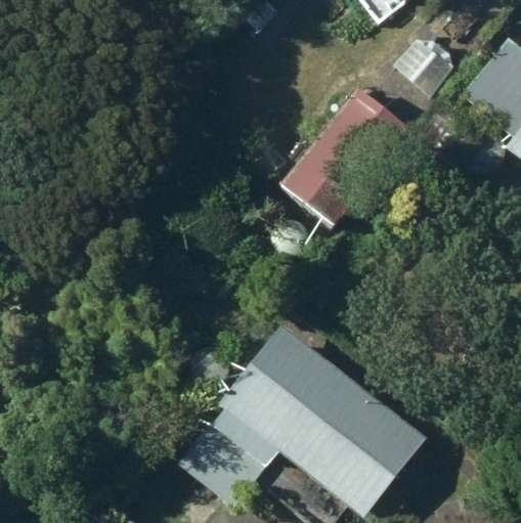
[(241,0),(232,9),(258,31),(276,9),(266,0),(241,0)]
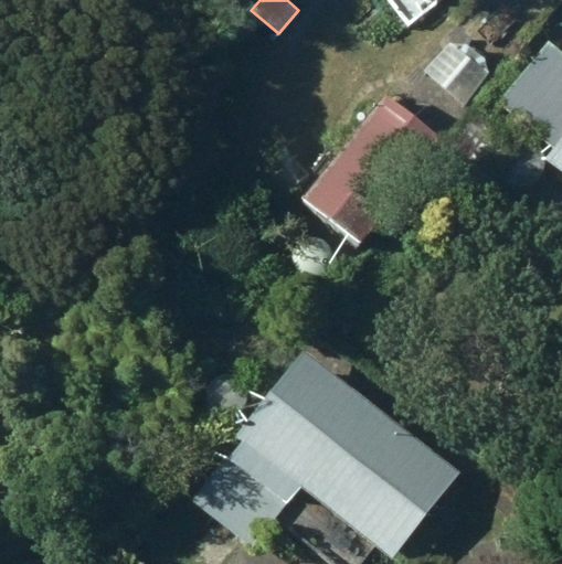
[(384,0),(403,23),(434,0),(384,0)]
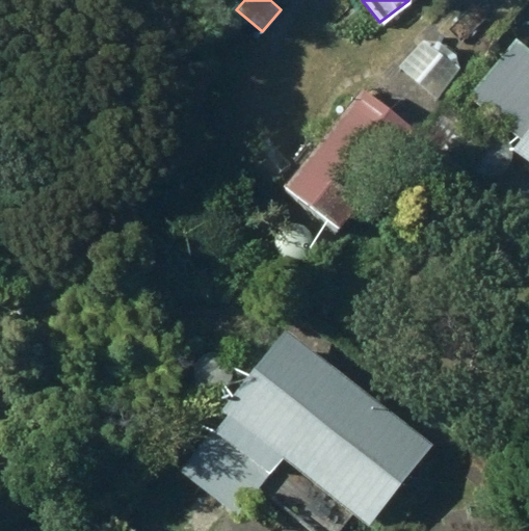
[(517,150),(528,159),(528,50),(514,38),(467,96),(523,140),(517,150)]
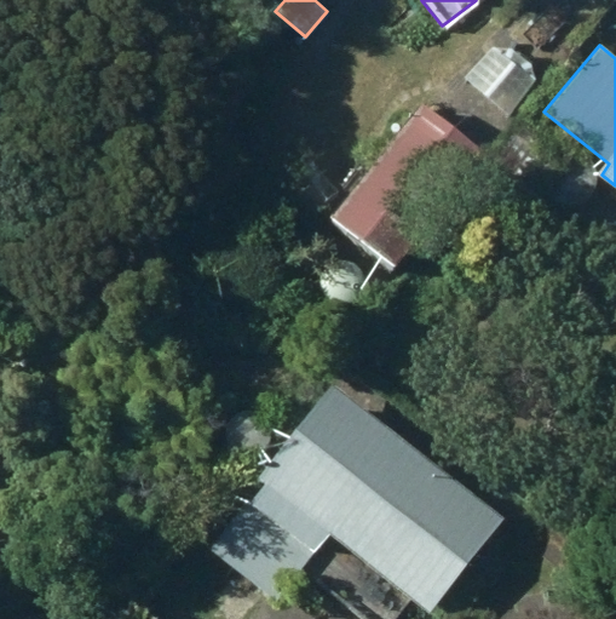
[(494,46),(467,78),(506,112),(533,78),(494,46)]
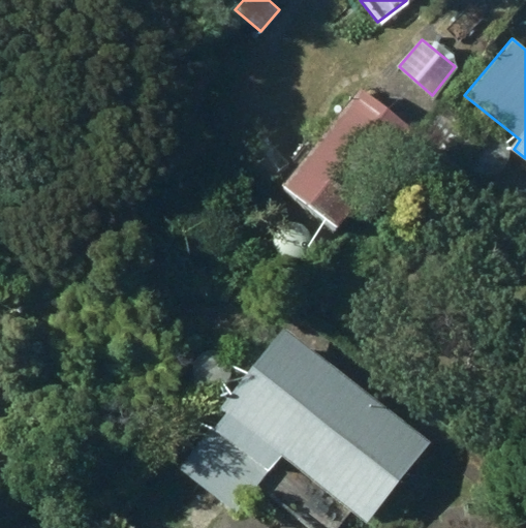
[(360,87),(282,182),(335,225),(412,131),(360,87)]
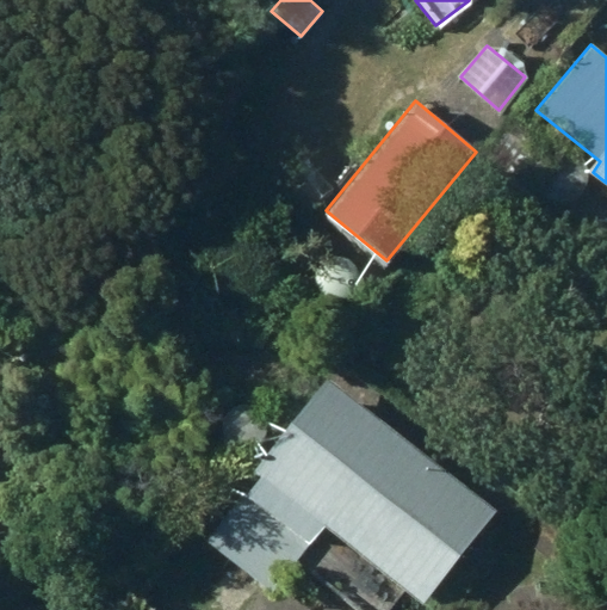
[(243,490),(205,540),(273,592),(287,572),(304,584),(313,574),(359,609),(385,609),(403,589),(423,604),(496,511),(327,379),(254,470),(260,475),(247,491),(243,490)]
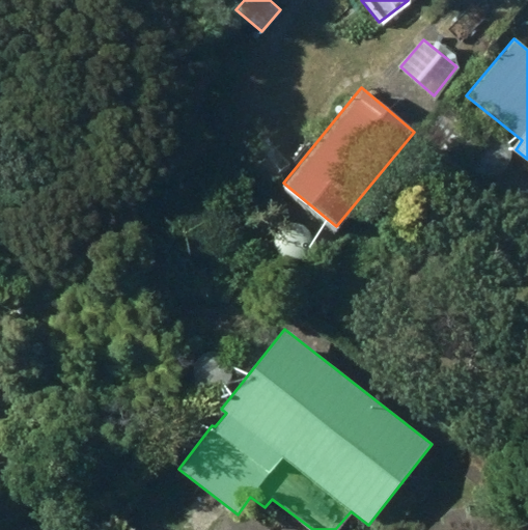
[(54,529),(52,520),(6,529),(54,529)]
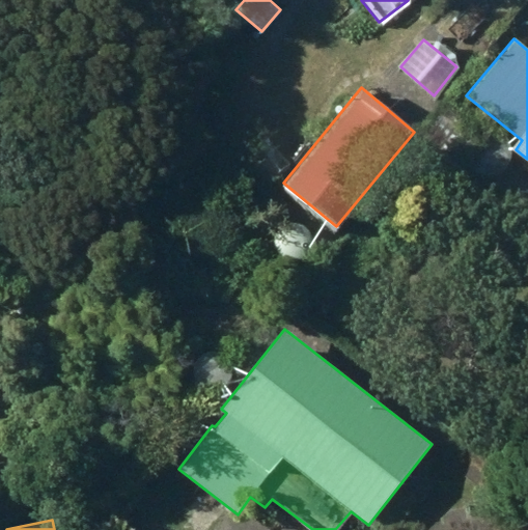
All buildings are outlined.
